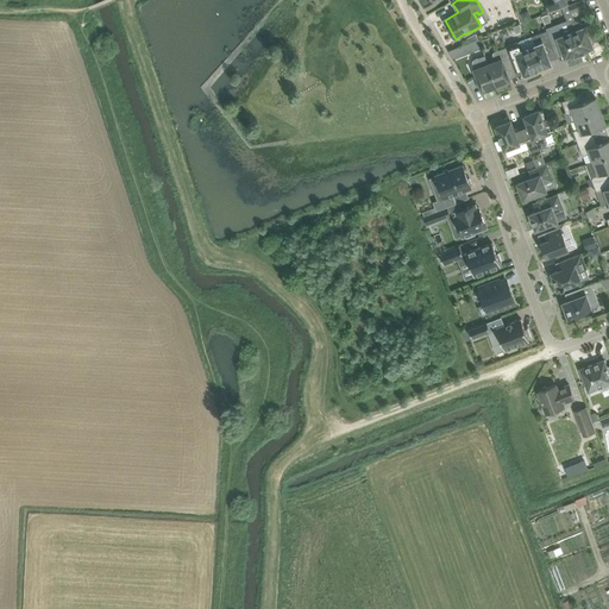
[(548,12),(569,4),(566,0),(547,0),(548,2),(546,4),(547,8),(548,12)]
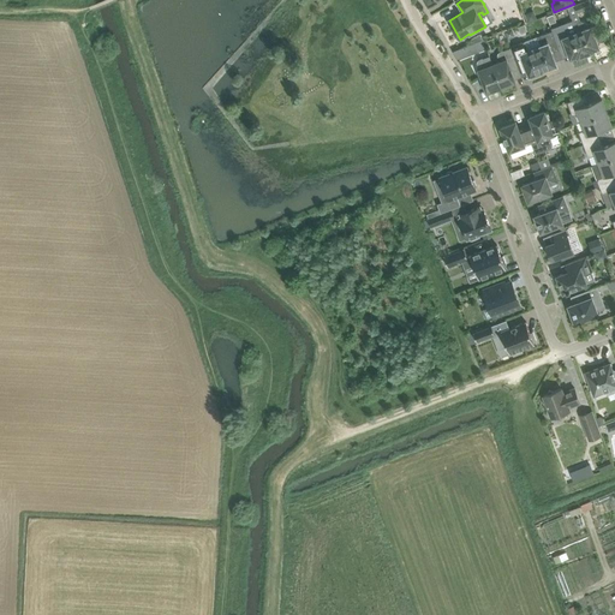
[(589,0),(585,0),(574,4),(578,12),(592,6),(589,0)]
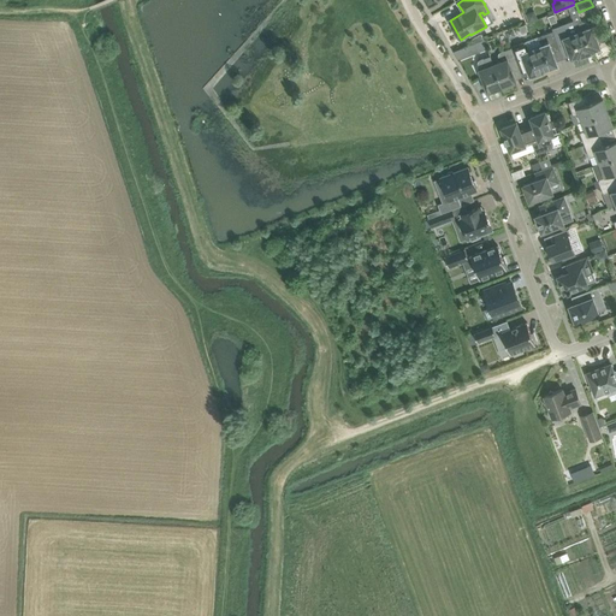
[(578,31),(587,54),(594,51),(594,49),(600,47),(599,42),(605,39),(599,24),(593,27),(590,28),(587,23),(584,21),(575,24),(578,31)]
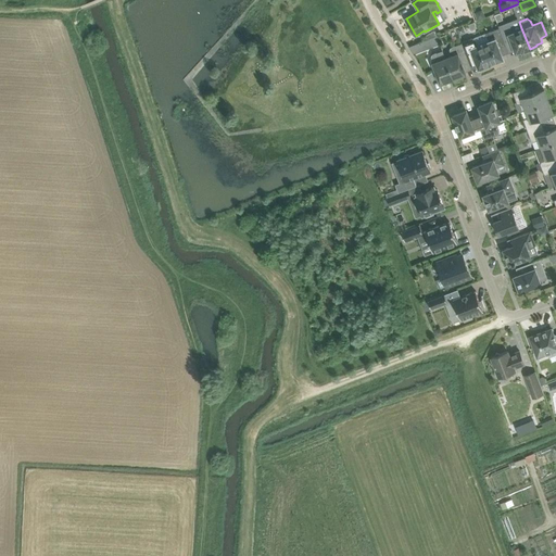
[(500,27),(506,45),(512,42),(516,52),(522,50),(522,51),(530,49),(521,28),(515,32),(514,29),(513,27),(510,26),(506,25),(500,27)]
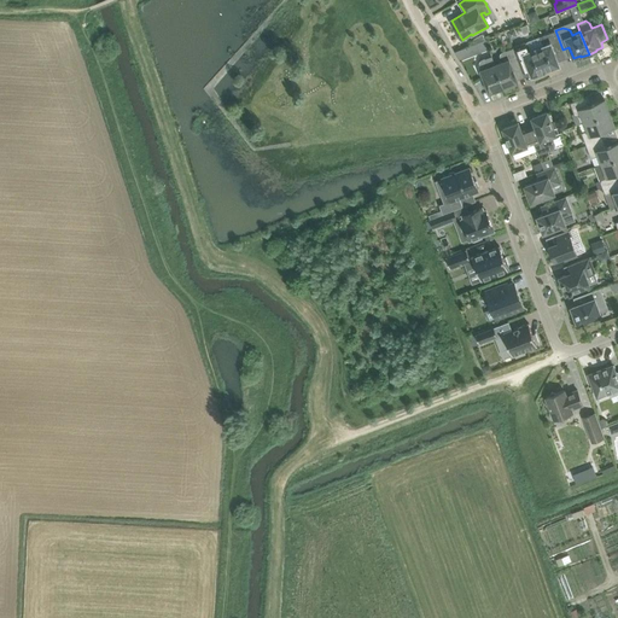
[(543,45),(537,48),(547,70),(549,69),(549,70),(557,68),(557,66),(560,65),(555,52),(563,50),(555,30),(543,35),(542,40),(543,45)]
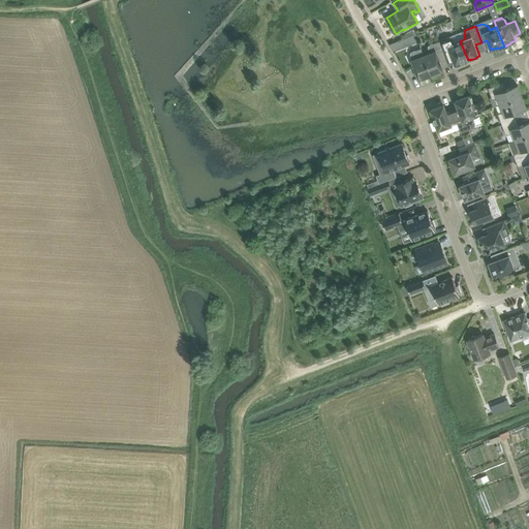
[(399,40),(390,43),(393,50),(393,51),(402,47),(411,43),(418,40),(415,33),(409,36),(399,40)]
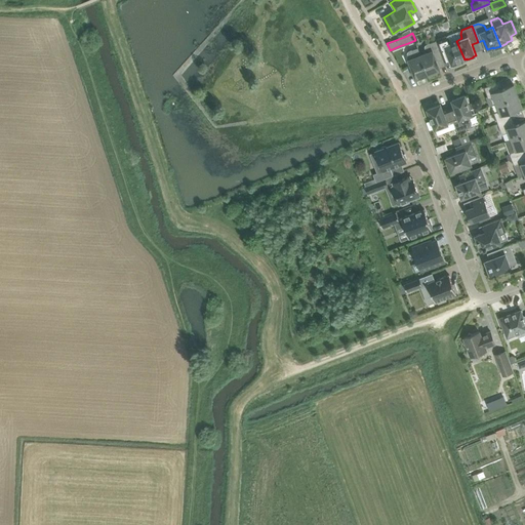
[(445,36),(436,40),(442,56),(448,54),(452,65),(455,64),(455,65),(461,63),(460,61),(465,59),(456,41),(451,43),(449,38),(445,36)]
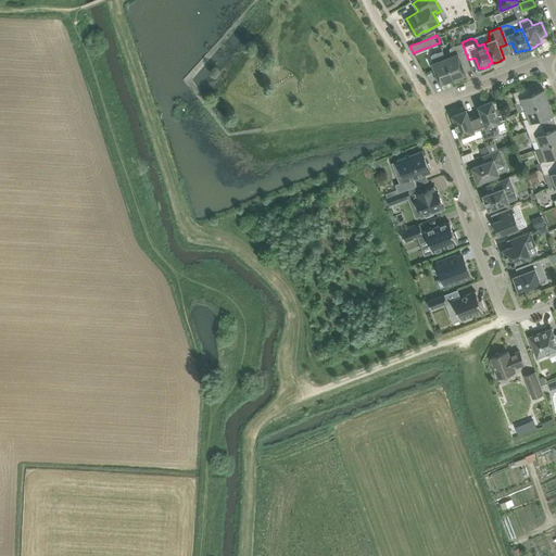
[(452,55),(445,59),(453,78),(454,77),(455,78),(460,76),(460,75),(466,73),(464,67),(470,65),(468,60),(462,42),(453,46),(451,48),(451,49),(451,52),(452,55)]
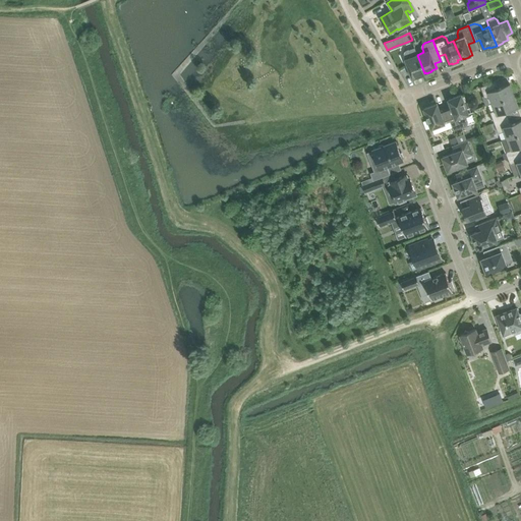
[(412,77),(424,73),(417,55),(415,47),(407,50),(406,51),(405,53),(405,55),(406,59),(412,77)]
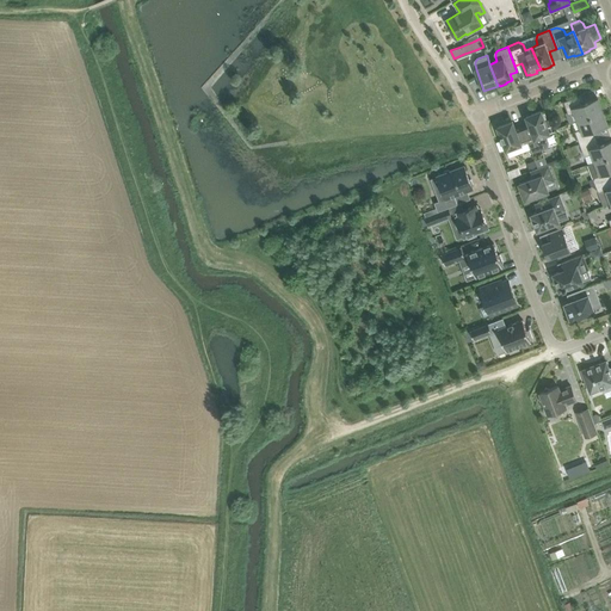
[(576,111),(579,119),(602,111),(597,97),(584,103),(580,94),(563,102),(569,115),(576,111)]
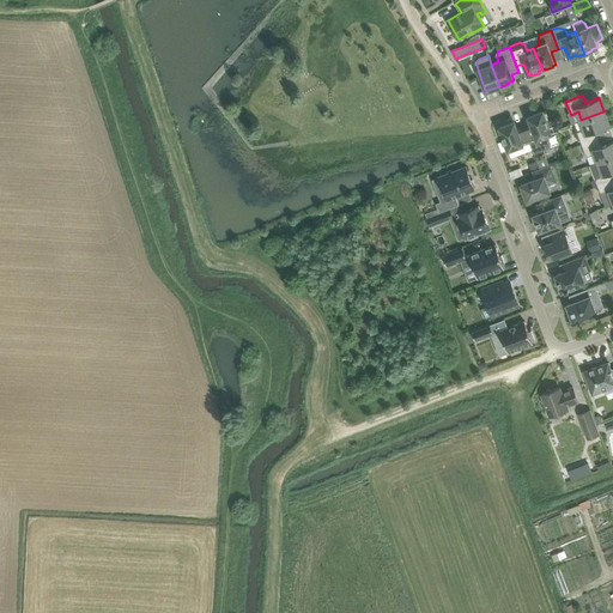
[(523,126),(529,141),(533,150),(534,152),(535,152),(551,147),(548,134),(551,133),(550,128),(542,110),(528,116),(530,122),(523,126)]
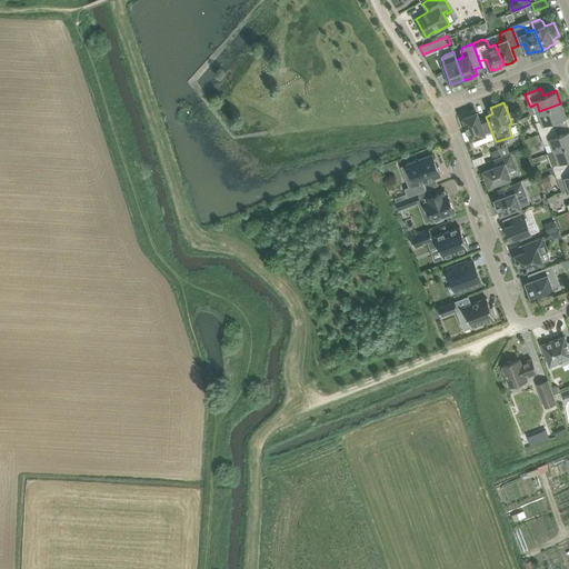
[(536,121),(540,133),(556,128),(553,121),(566,117),(560,103),(539,111),(542,119),(536,121)]
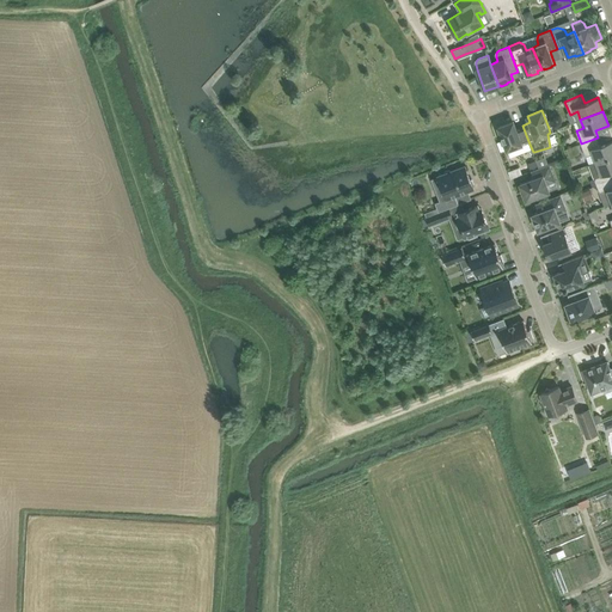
[(507,150),(528,141),(522,126),(516,128),(513,121),(499,127),(507,150)]
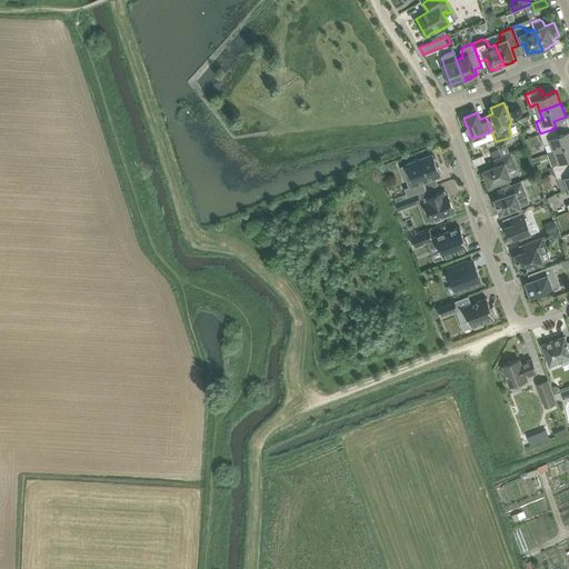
[(551,142),(555,150),(568,145),(568,129),(558,135),(556,128),(540,133),(545,145),(551,142)]
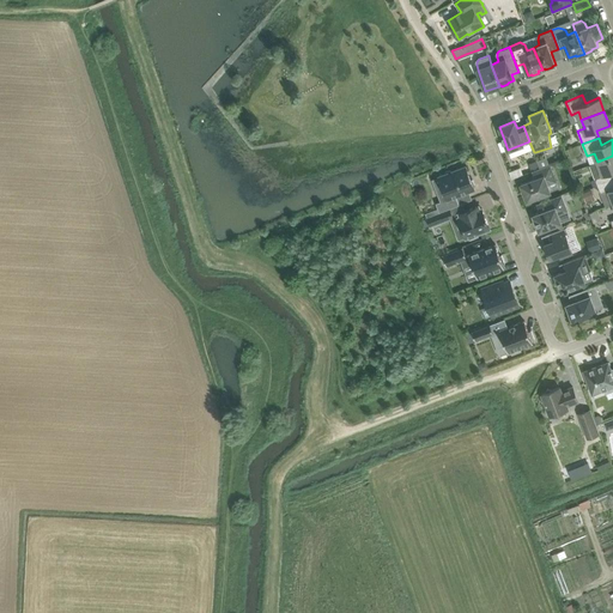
[(595,178),(598,186),(612,180),(612,175),(612,173),(612,171),(612,156),(598,162),(602,175),(595,178)]
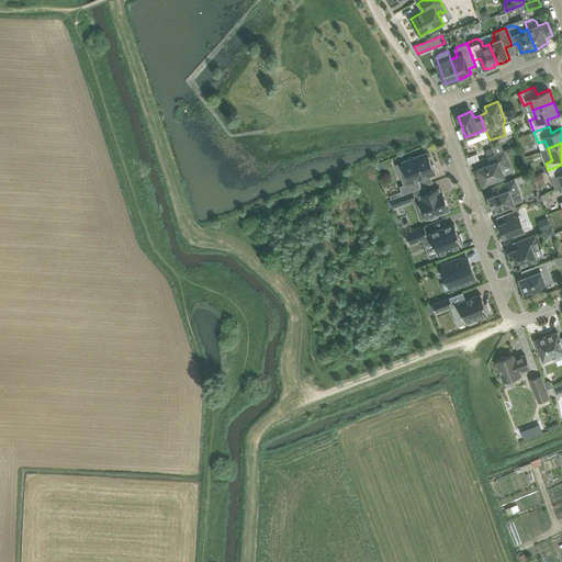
[(492,147),(485,149),(487,157),(495,154),(492,147)]
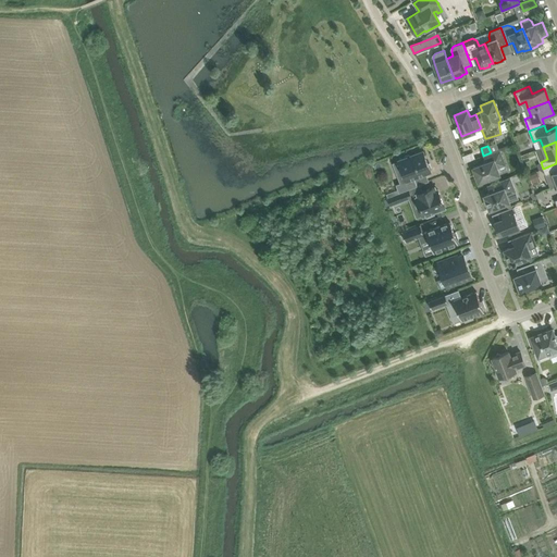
[(499,149),(491,152),(483,156),(486,162),(473,168),(479,182),(499,174),(497,168),(505,164),(499,149)]
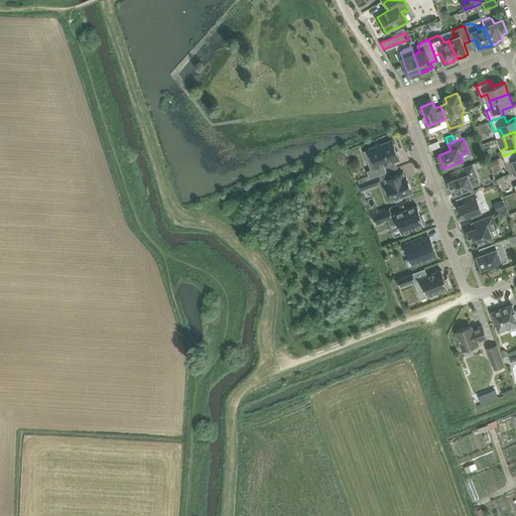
[(367,170),(370,178),(387,171),(384,164),(399,159),(399,157),(399,155),(398,151),(396,151),(392,139),(381,144),(379,143),(375,145),(374,146),(370,148),(373,157),(369,158),(373,168),(367,170)]
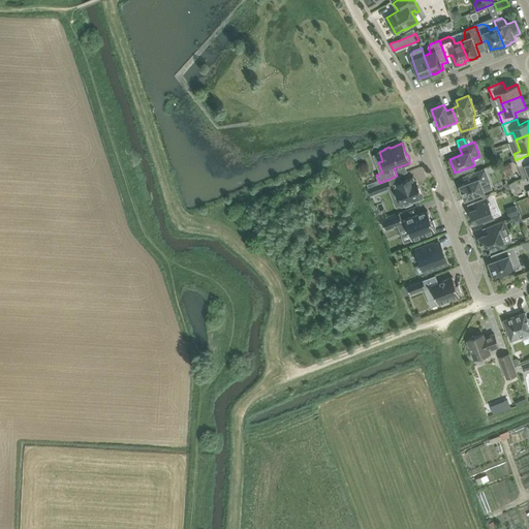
[(528,175),(528,155),(516,160),(520,172),(523,178),(528,175)]
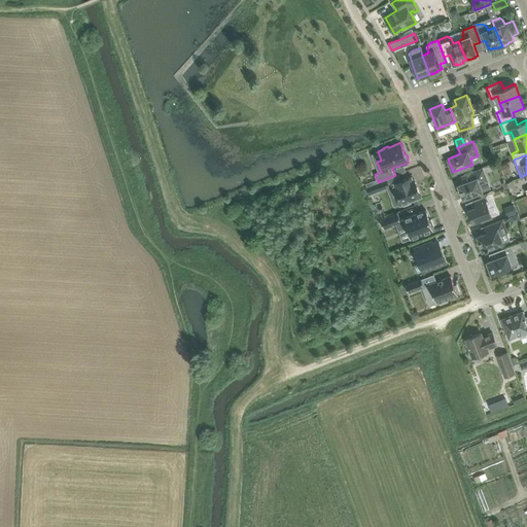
[(491,164),(490,165),(492,171),(496,169),(500,168),(497,162),(491,164)]
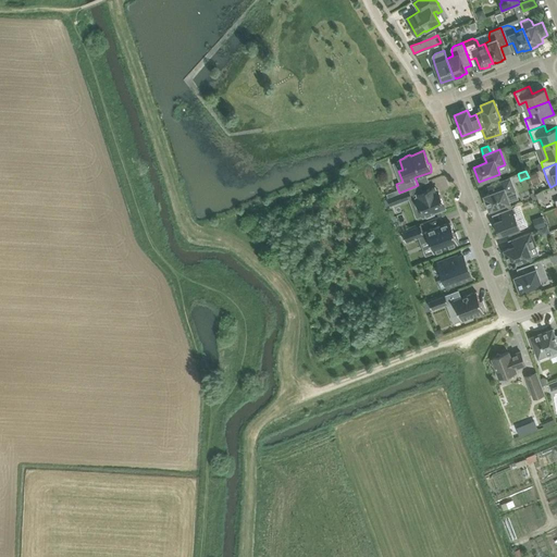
[(541,180),(537,172),(529,175),(532,183),(541,180)]
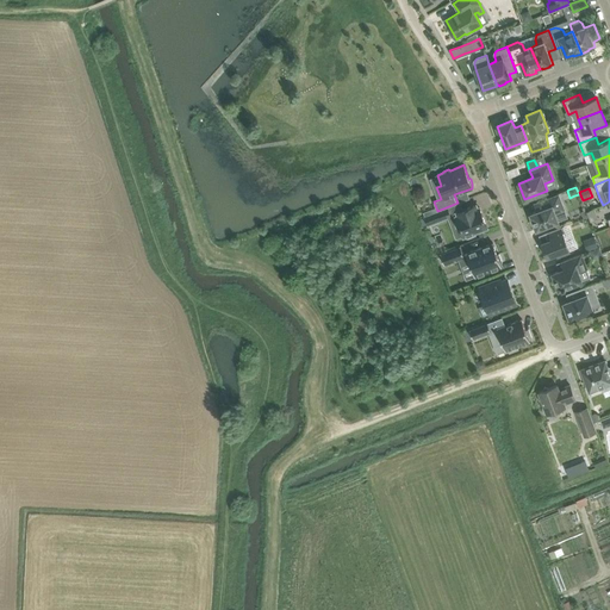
[(559,194),(541,201),(543,209),(530,213),(533,217),(530,218),(534,225),(535,224),(536,229),(559,221),(555,212),(565,210),(559,194)]
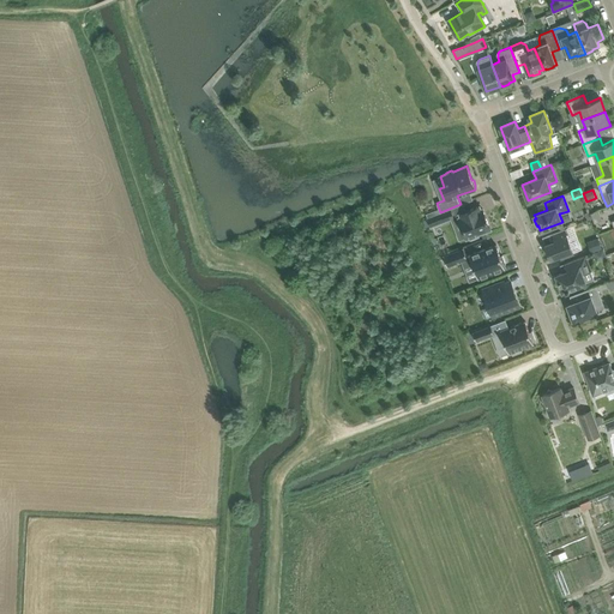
[(491,229),(483,209),(481,210),(480,206),(461,214),(462,217),(459,217),(467,238),(470,236),(471,239),(479,236),(477,234),(491,229)]
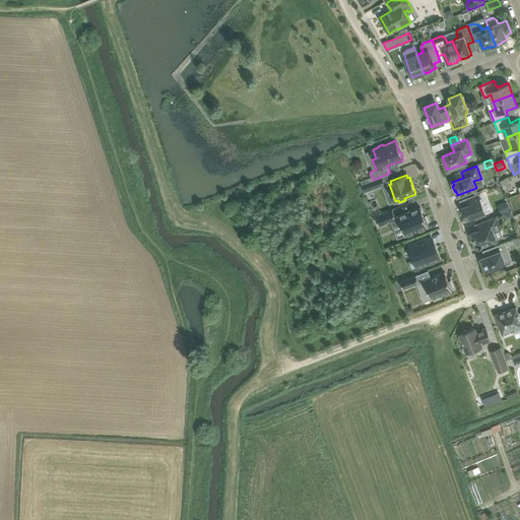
[(384,184),(382,176),(362,184),(365,191),(384,184)]
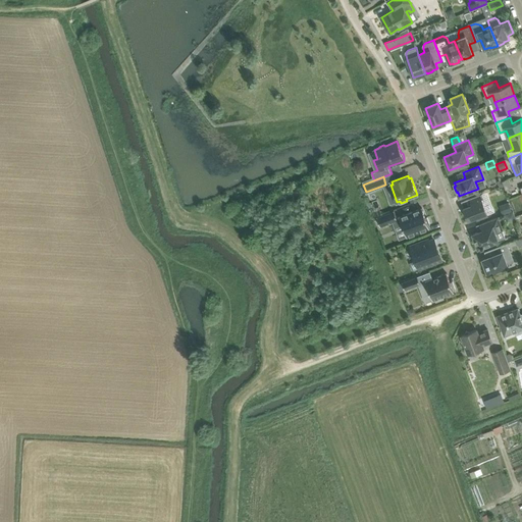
[(482,194),(469,198),(472,204),(464,208),(465,211),(464,211),(466,216),(467,215),(468,219),(476,216),(477,218),(487,214),(483,201),(484,200),(482,194)]
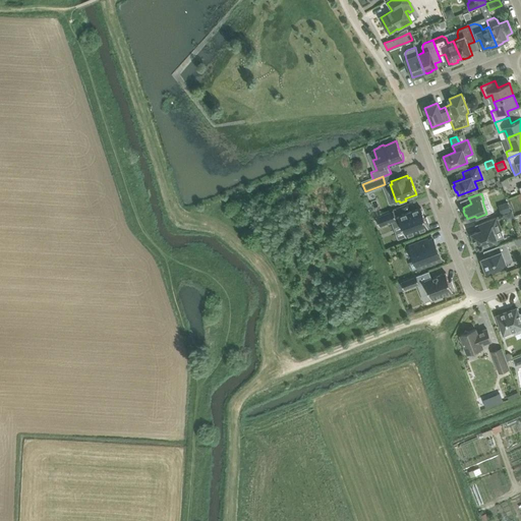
[(498,205),(501,214),(511,211),(508,201),(498,205)]
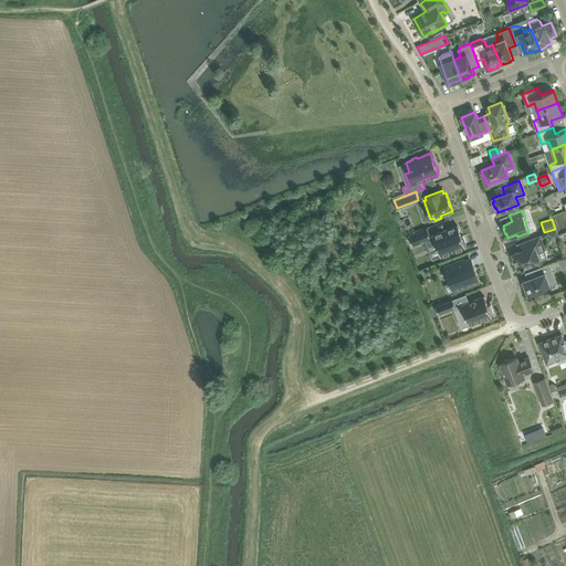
[(436,241),(441,257),(465,247),(464,243),(467,242),(463,236),(462,236),(458,226),(432,234),(433,236),(430,237),(428,229),(409,236),(412,245),(426,240),(425,239),(427,238),(429,243),(436,241)]
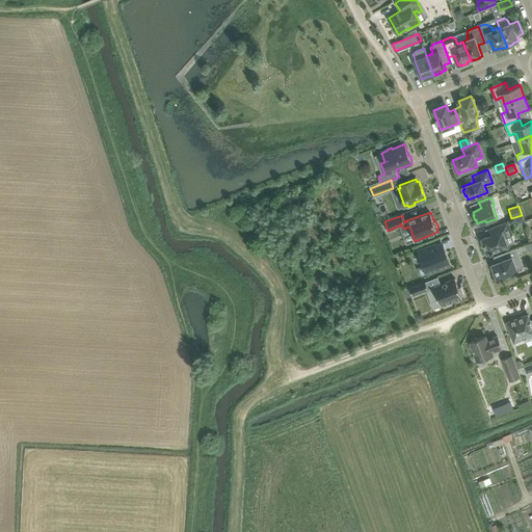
[(523,215),(514,219),(516,224),(521,227),(526,223),(523,215)]
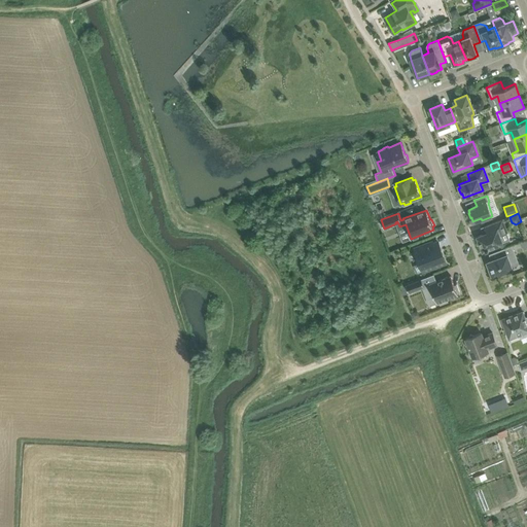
[(486,248),(486,249),(489,248),(489,247),(511,239),(502,219),(486,225),(488,232),(478,236),(479,239),(478,240),(481,246),(482,246),(483,249),(486,248)]
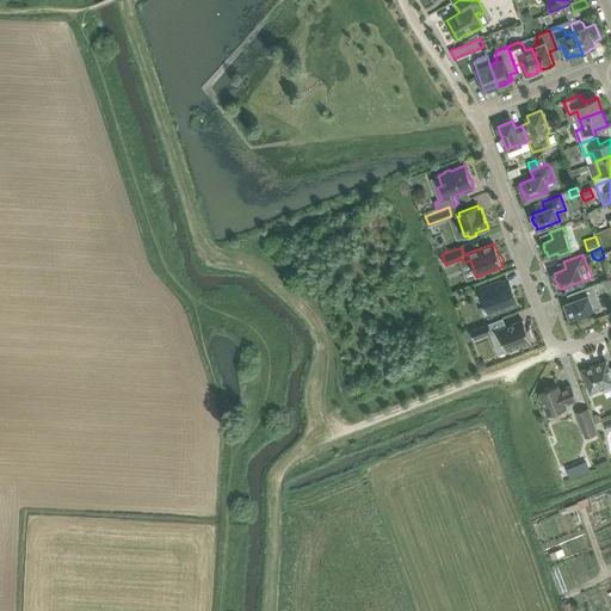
[(501,279),(481,288),(487,304),(480,307),(483,316),(491,314),(492,314),(517,304),(508,279),(503,282),(501,279)]
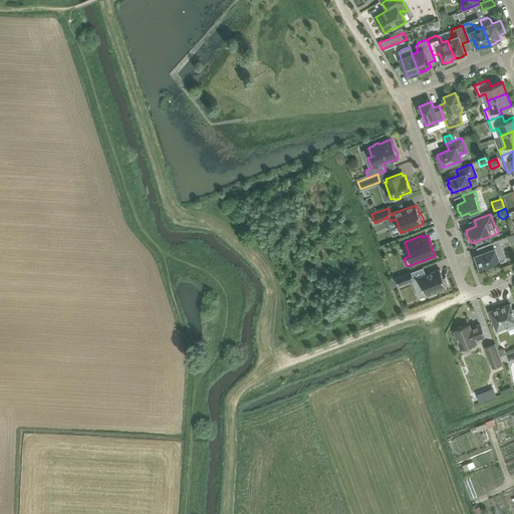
[(480,254),(476,255),(477,258),(476,259),(476,261),(477,264),(478,265),(480,265),(481,269),(500,261),(499,261),(498,257),(498,256),(499,256),(499,255),(500,254),(500,253),(500,252),(501,252),(501,251),(501,250),(500,250),(503,249),(500,239),(485,245),(487,251),(480,254)]
